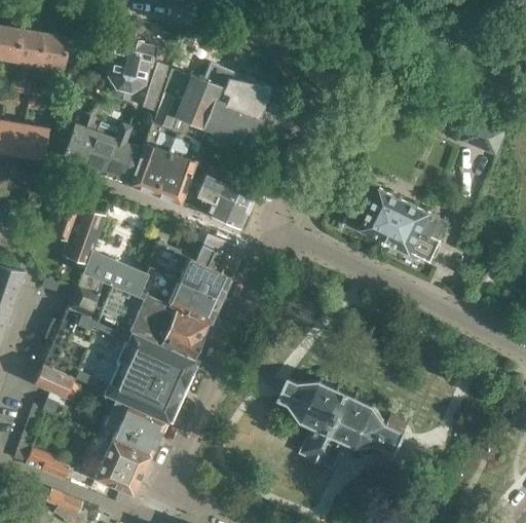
[(0,59),(12,62),(17,30),(0,27),(0,59)]
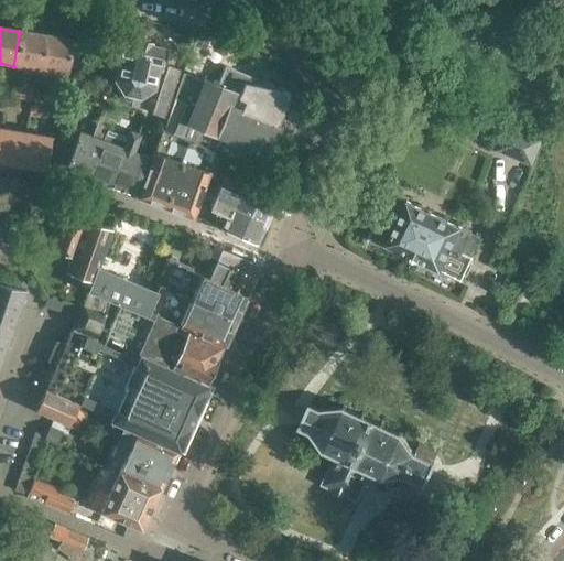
[(19,32),(13,66),(40,71),(45,36),(19,32)]
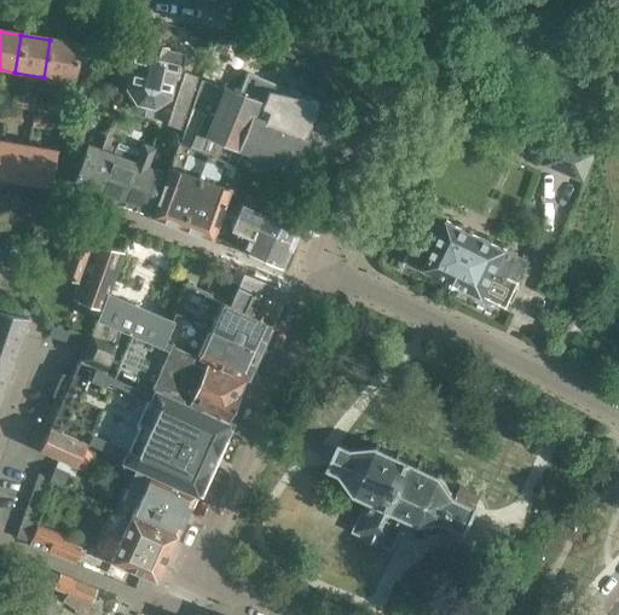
[(50,40),(44,77),(74,82),(80,45),(50,40)]
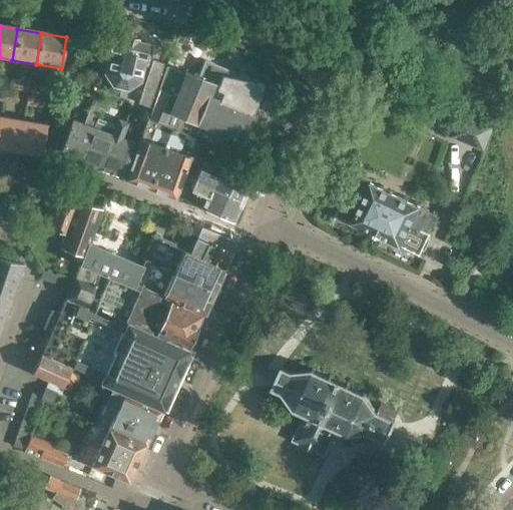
[(104,74),(101,91),(111,94),(111,95),(125,98),(125,97),(136,99),(139,99),(138,103),(150,106),(164,64),(152,62),(145,61),(145,60),(147,60),(150,47),(111,37),(108,51),(110,52),(104,74)]
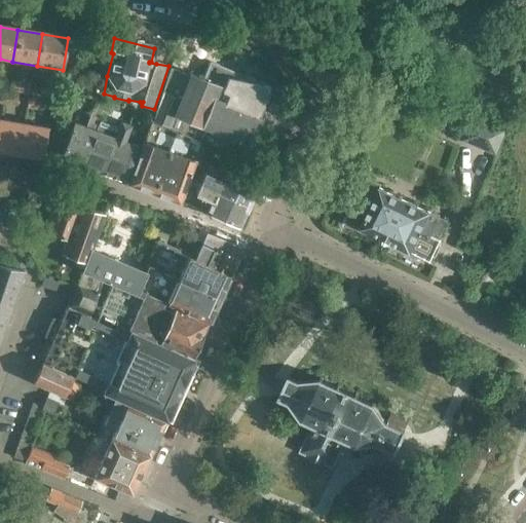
[(153,122),(152,124),(175,133),(202,142),(239,156),(245,145),(249,147),(260,119),(258,118),(270,87),(249,79),(250,76),(236,71),(235,74),(210,63),(202,81),(191,76),(190,77),(171,70),(153,122)]
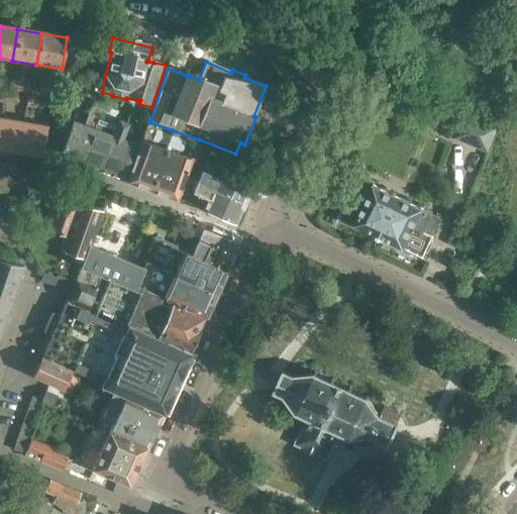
[(9,92),(25,95),(27,85),(10,82),(9,92)]
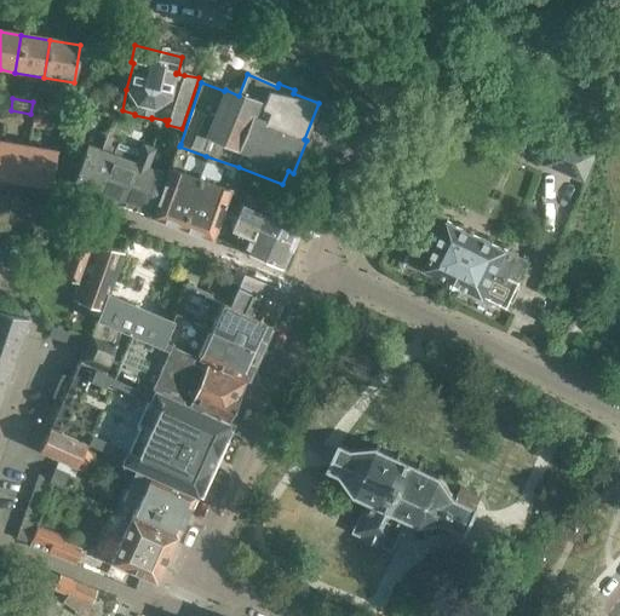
[(50,117),(67,120),(69,107),(52,104),(50,117)]
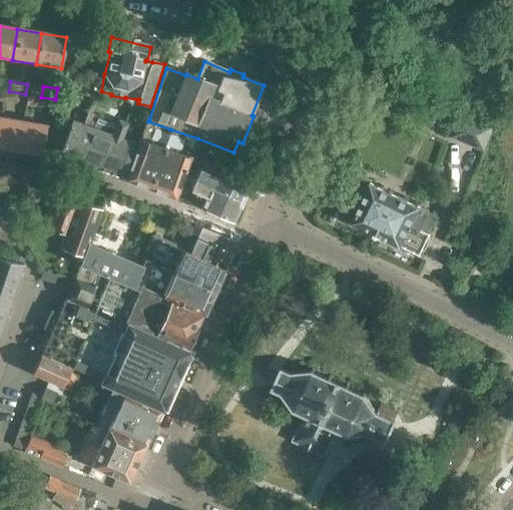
[(4,94),(2,105),(15,107),(17,96),(4,94)]
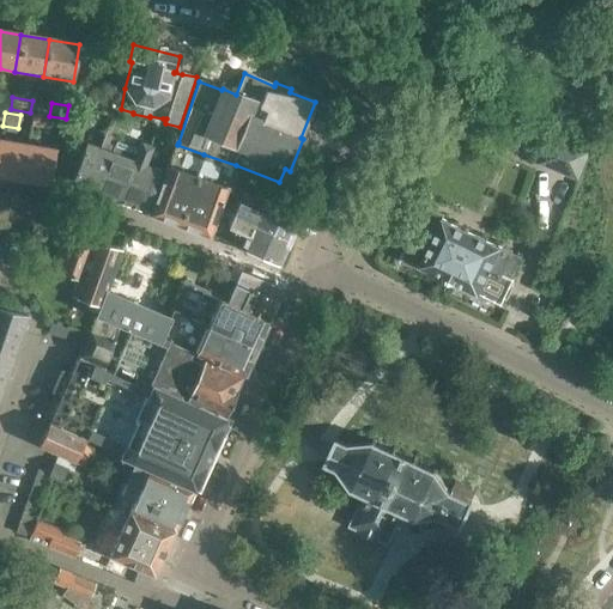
[(30,131),(47,133),(49,120),(32,116),(30,131)]
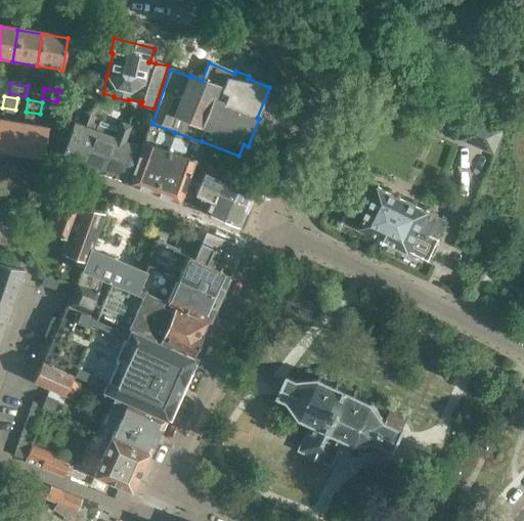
[(60,160),(83,168),(105,102),(105,101),(104,103),(94,99),(92,106),(94,106),(86,128),(75,124),(60,160)]
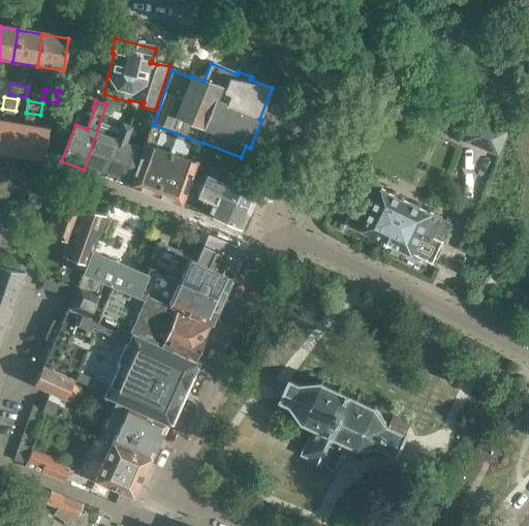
[(464,144),(499,158),(509,130),(474,117),(464,144)]
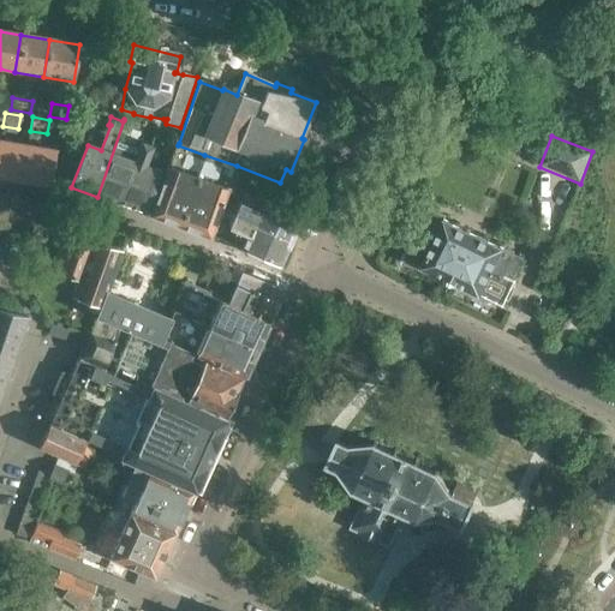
[(149,217),(179,228),(204,155),(178,145),(179,143),(177,142),(149,217)]
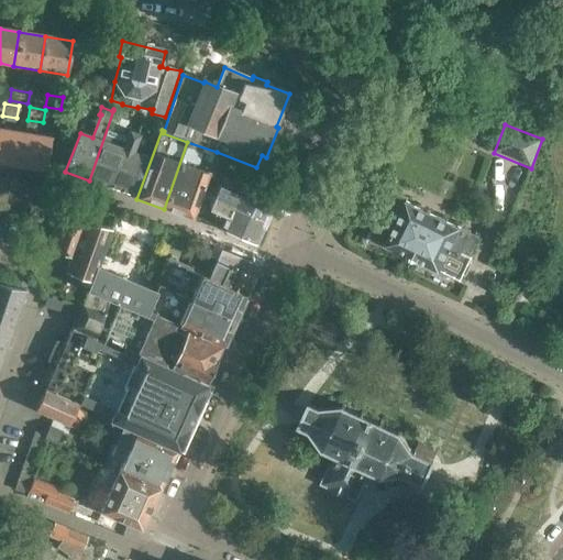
[(0,131),(0,163),(22,167),(28,135),(0,131)]
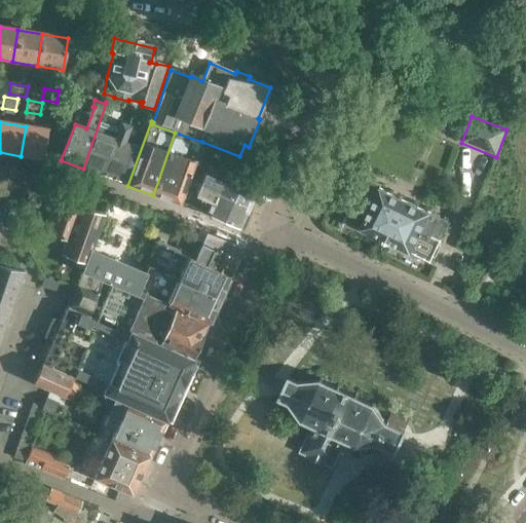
[(115,139),(102,176),(123,184),(137,147),(125,143),(130,126),(121,122),(115,139)]
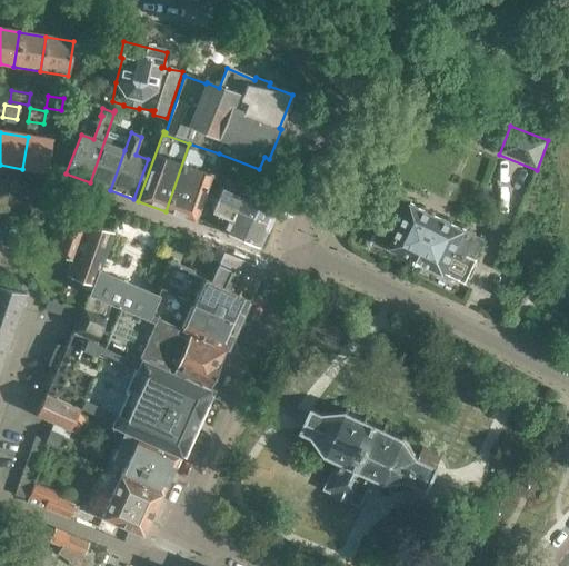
[(107,133),(90,182),(110,190),(125,150),(128,141),(107,133)]
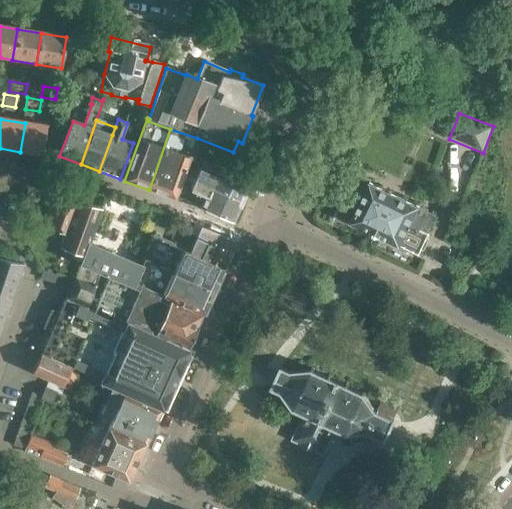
[(25,123),(20,152),(42,156),(47,127),(25,123)]
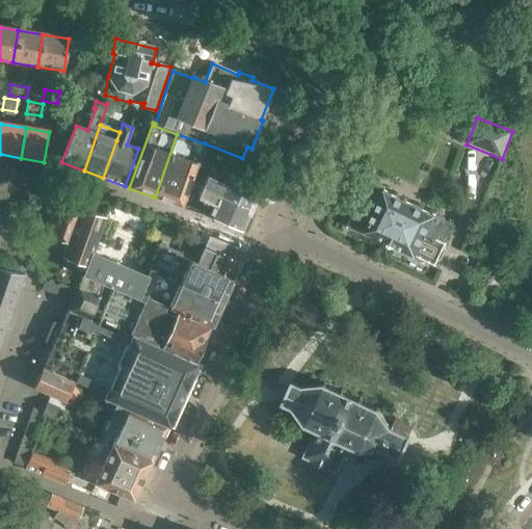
[(177,134),(155,197),(181,207),(205,143),(177,134)]
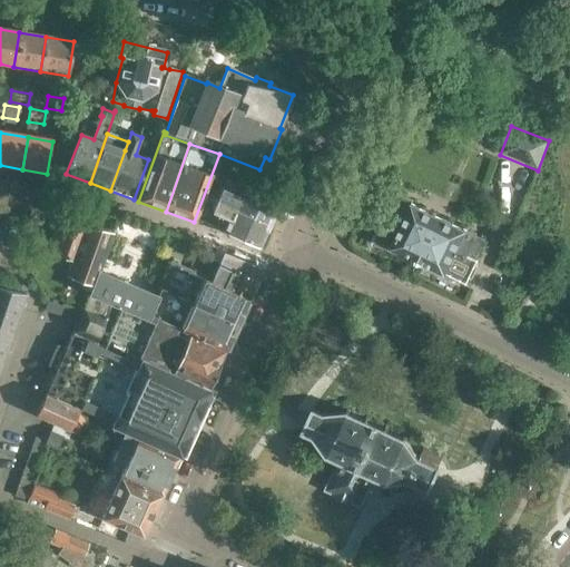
[(217,201),(269,226),(279,202),(245,186),(239,197),(223,189),(217,201)]
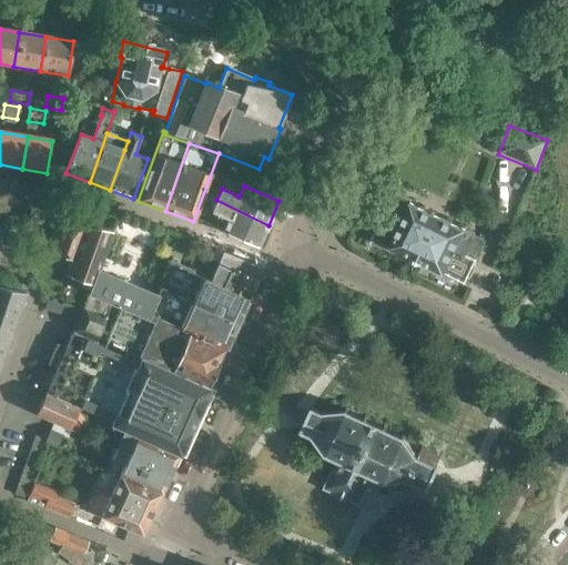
[(269,225),(216,200),(211,213),(227,221),(223,232),(259,248),(269,225)]
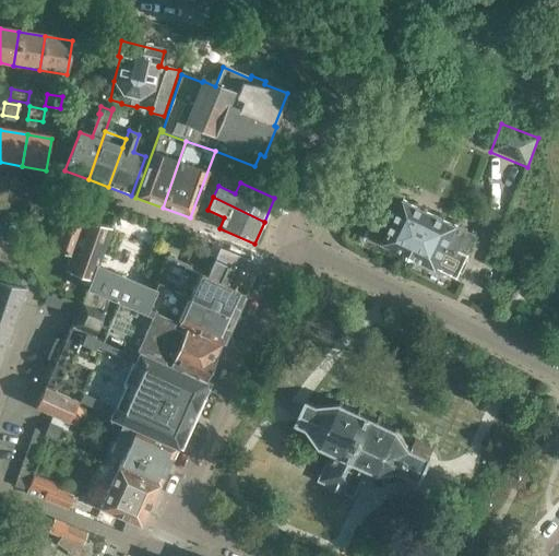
[(383,245),(458,281),(461,275),(462,275),(467,264),(466,263),(468,258),(466,257),(475,239),(466,235),(467,233),(404,202),(383,245)]
